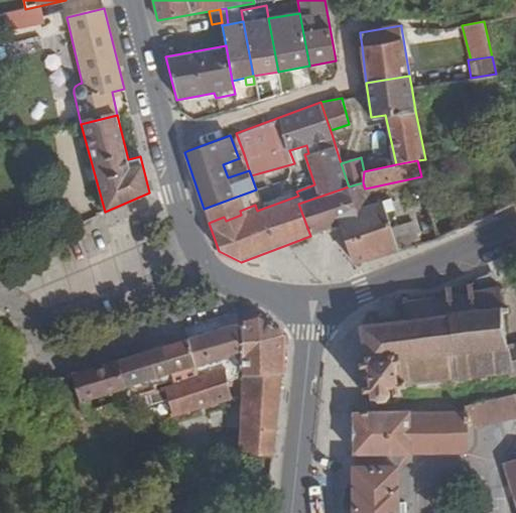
[(310,236),(339,225),(336,217),(369,205),(367,199),(365,188),(363,182),(349,186),(298,204),(310,236)]
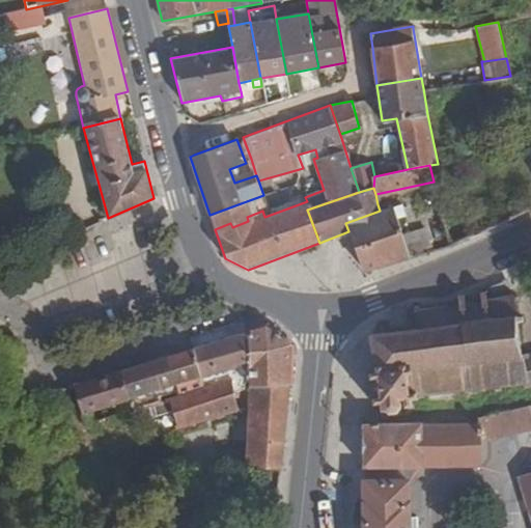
[(210,215),(215,229),(230,223),(232,227),(248,221),(247,217),(241,203),(210,215)]
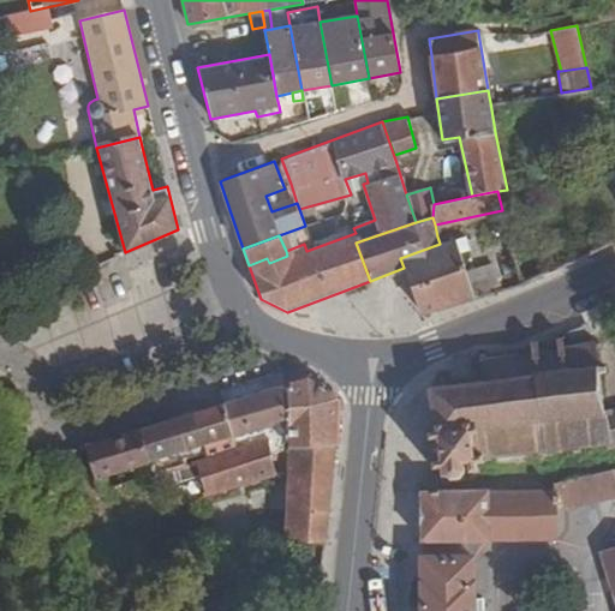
[(454,239),(458,252),(467,249),(463,235),(454,239)]
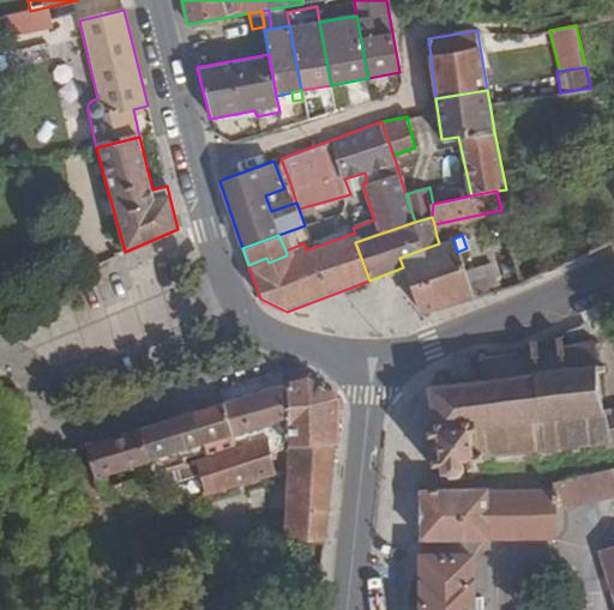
[(399,258),(403,267),(420,315),(473,299),(464,273),(457,252),(453,239),(445,242),(439,243),(399,258)]
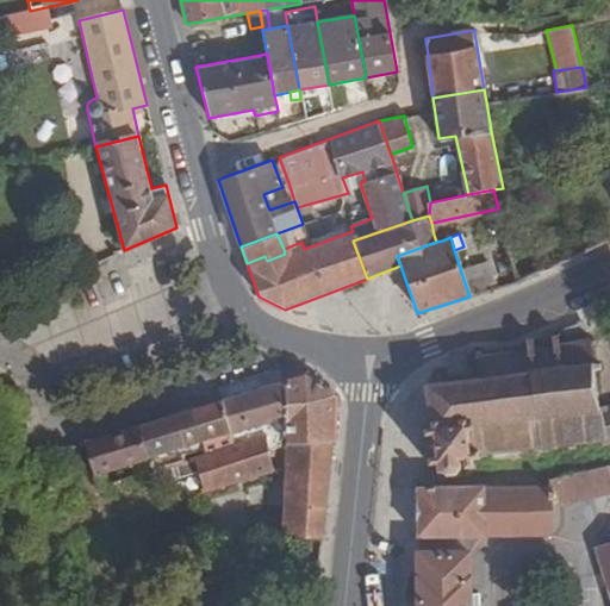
[(461,272),(470,297),(496,288),(487,262),(461,272)]
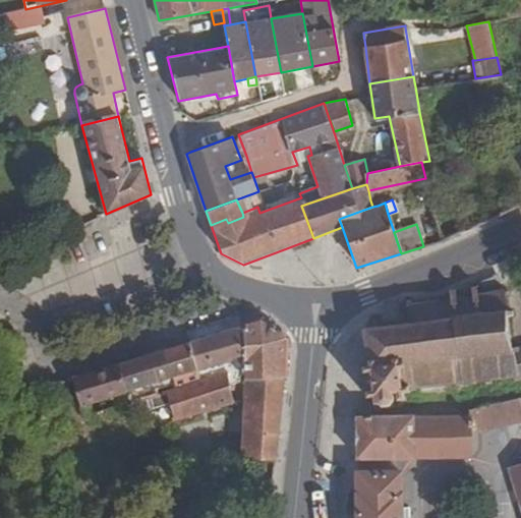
[(401,323),(364,328),(368,363),(363,364),(364,371),(369,371),(371,389),(366,389),(366,396),(372,396),(372,401),(381,406),(389,404),(393,399),(403,398),(403,385),(409,385),(409,389),(459,383),(460,386),(466,385),(466,383),(480,381),(481,383),(489,382),(490,379),(513,377),(515,381),(520,380),(520,379),(520,344),(511,346),(508,314),(513,313),(512,308),(507,308),(505,287),(469,292),(468,287),(458,288),(459,297),(407,304),(406,300),(402,301),(403,304),(399,305),(401,323)]
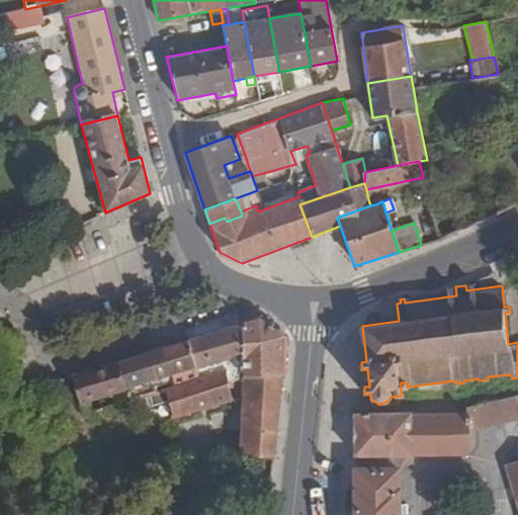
[(186,328),(189,338),(190,338),(238,323),(236,313),(186,328)]
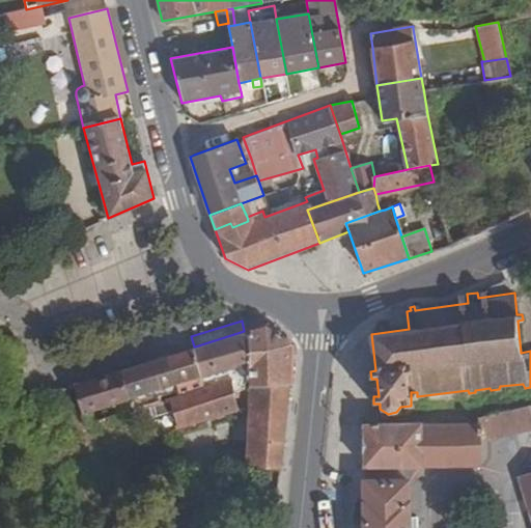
[(250,374),(289,381),(291,345),(262,325),(253,328),(251,360),(250,374)]
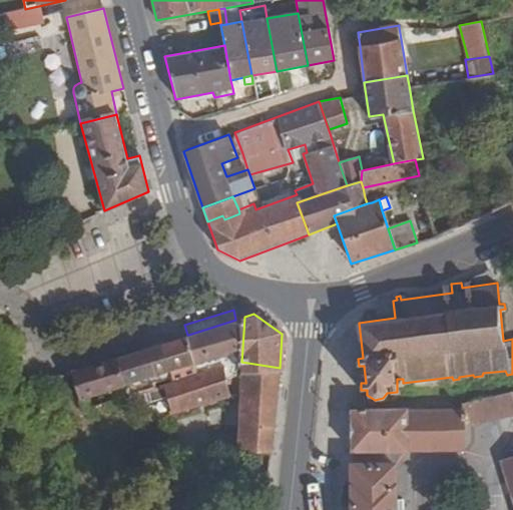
[(188,335),(197,362),(242,348),(244,317),(235,320),(188,335)]
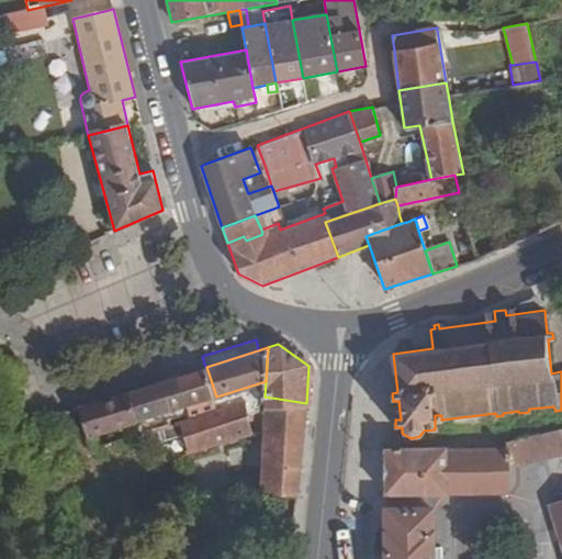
[(216,397),(206,367),(205,367),(180,375),(186,406),(198,402),(216,397)]
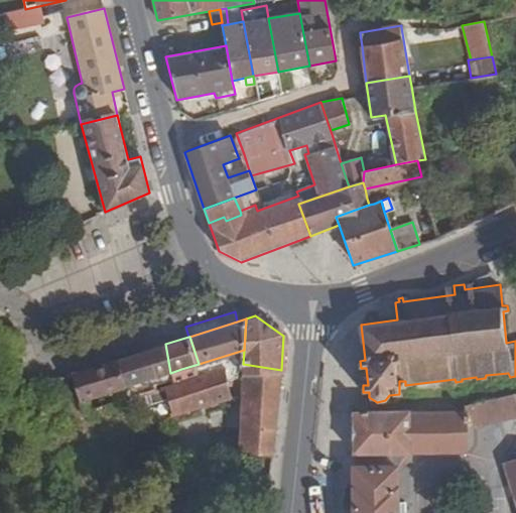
[(117,359),(126,387),(170,373),(165,344),(117,359)]
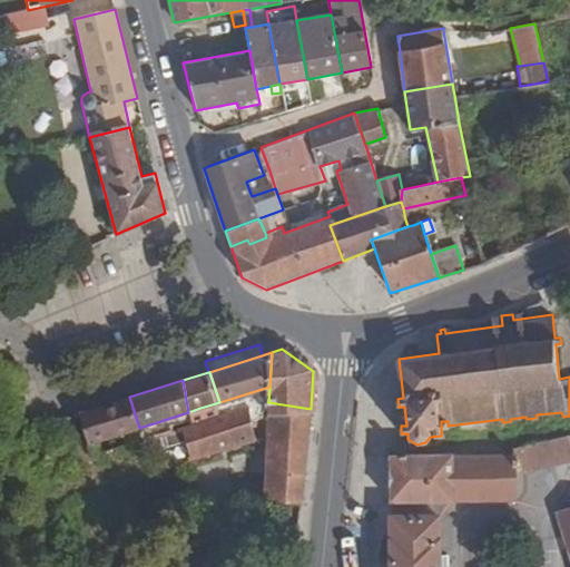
[(269,387),(219,402),(200,408),(204,421),(246,407),(247,407),(268,410),(268,402),(269,387)]
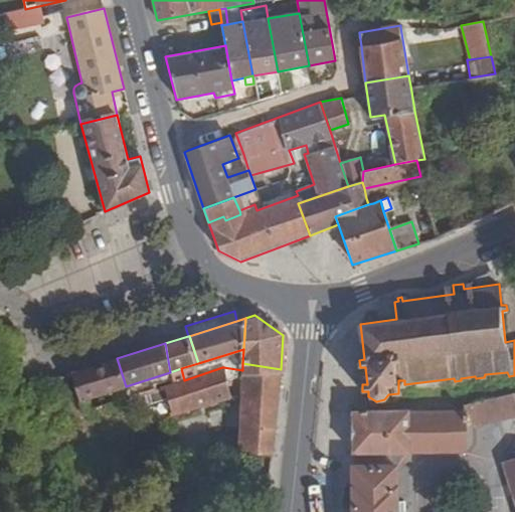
[(75,371),(84,399),(126,386),(117,358),(75,371)]
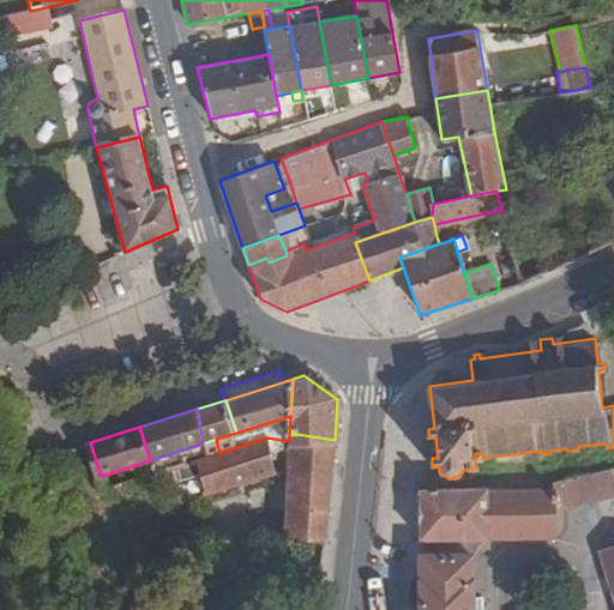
[(289,433),(289,441),(333,447),(335,440),(289,433)]
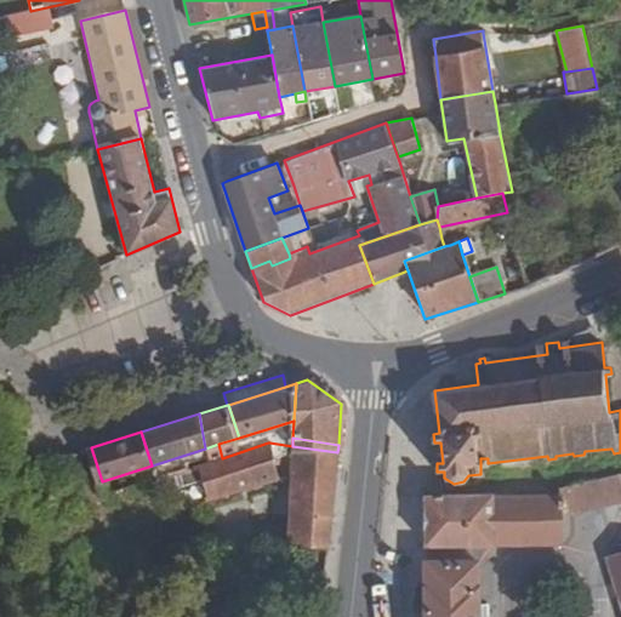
[(268,443),(222,458),(178,472),(184,487),(205,480),(210,497),(279,476),(269,443),(268,443)]
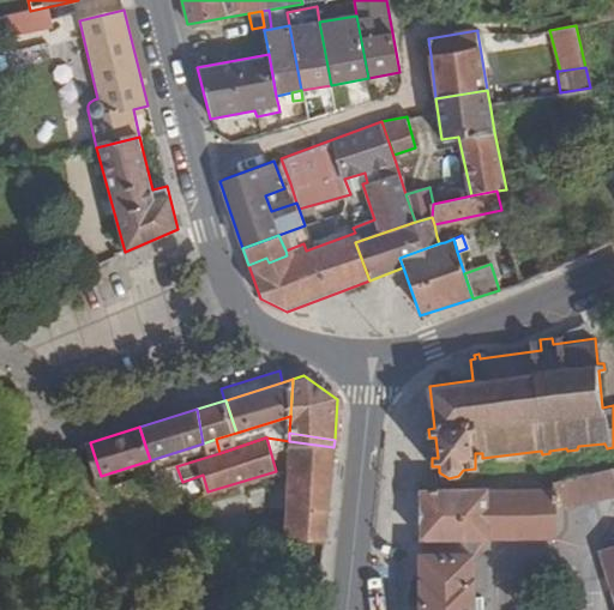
[(284,512),(327,514),(333,447),(289,441),(284,512)]
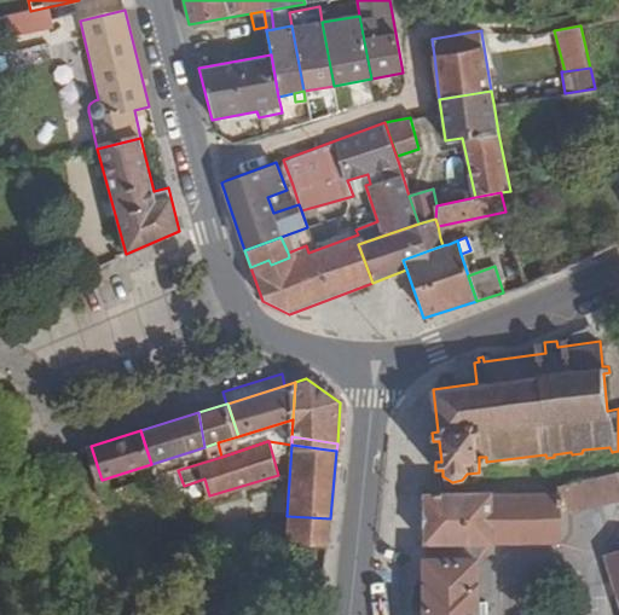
[(618,473),(618,471),(557,486),(557,493),(559,493),(560,511),(618,497),(618,473)]
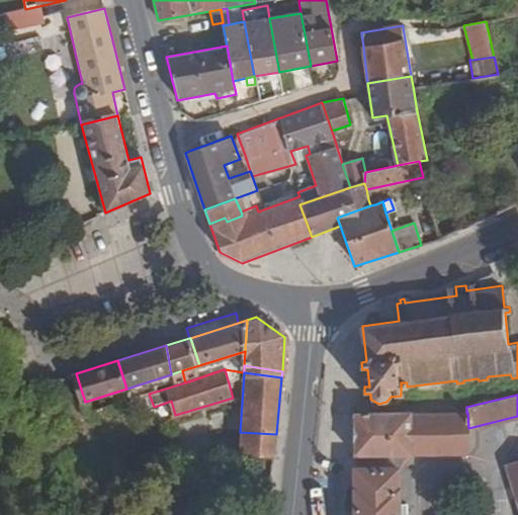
[(466,413),(354,413),(354,455),(468,454),(468,428),(467,413),(466,413)]
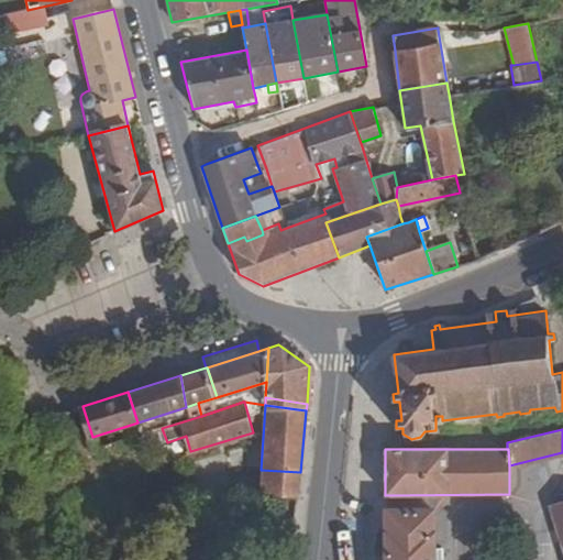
[(261,470),(260,493),(298,495),(300,472),(261,470)]
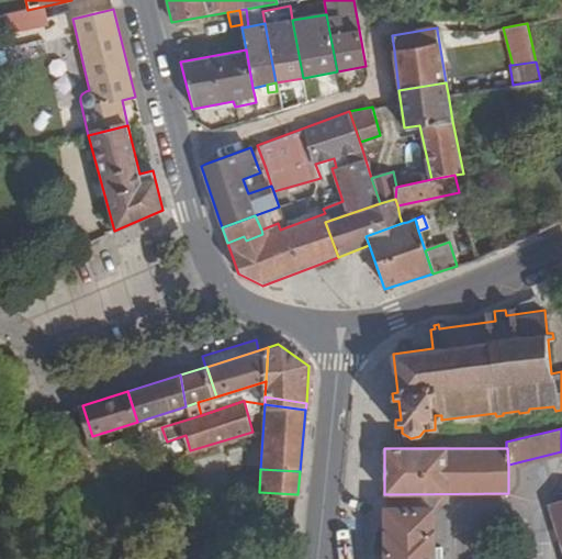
[(561,500),(550,504),(561,539),(561,500)]
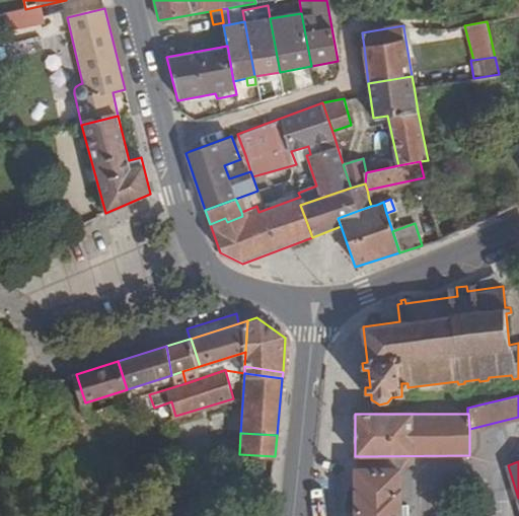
[(399,515),(399,504),(398,469),(357,468),(357,512),(357,515),(399,515)]
